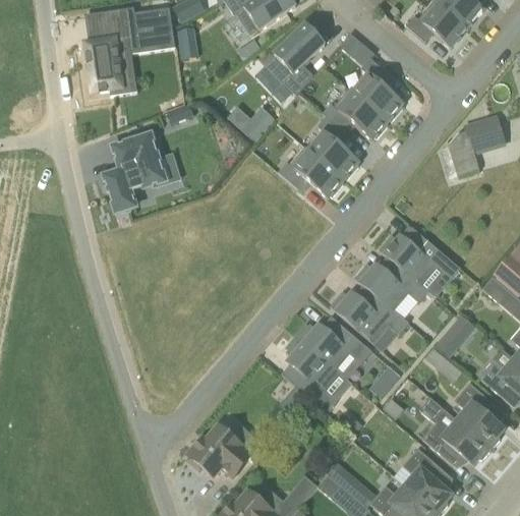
[(185,0),(173,7),(180,21),(204,9),(198,0),(185,0)]
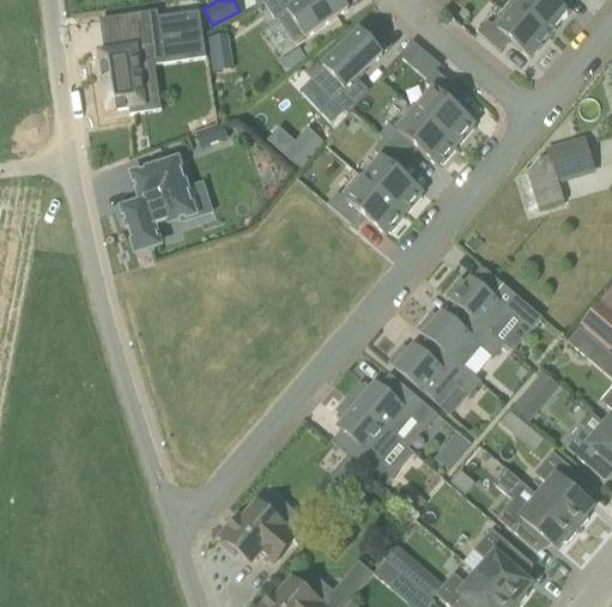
[(262,0),(276,18),(277,17),(294,41),(347,6),(343,0),(262,0)]
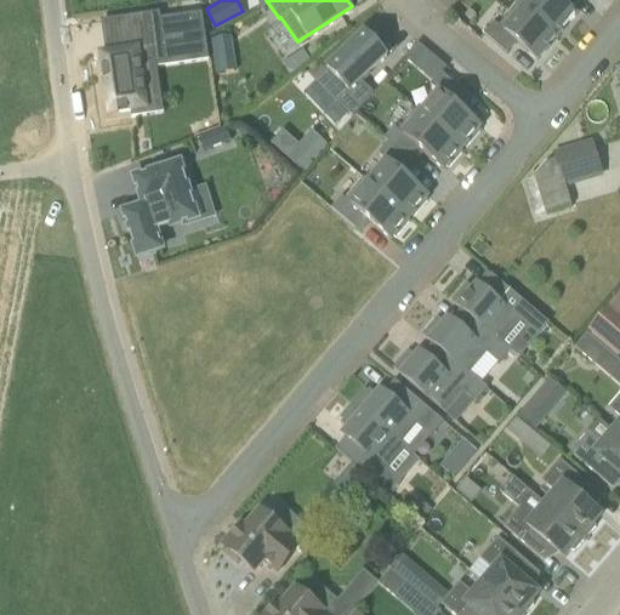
[(556,33),(523,4),(519,0),(517,0),(498,22),(493,18),(483,30),(506,50),(516,39),(536,56),(556,33)]
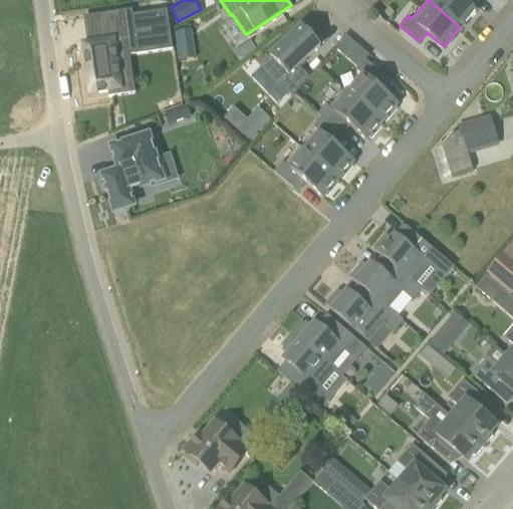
[(436,0),(433,3),(460,27),(477,8),(467,0),(436,0)]
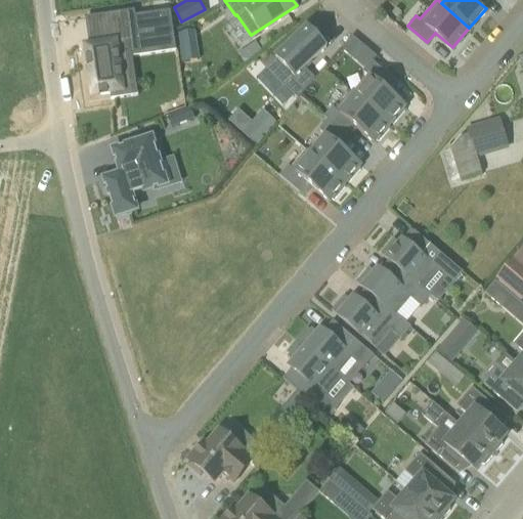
[(92,93),(123,89),(117,52),(150,47),(148,30),(173,27),(170,7),(135,12),(134,7),(107,11),(107,14),(109,14),(111,25),(110,25),(112,40),(85,44),(92,93)]
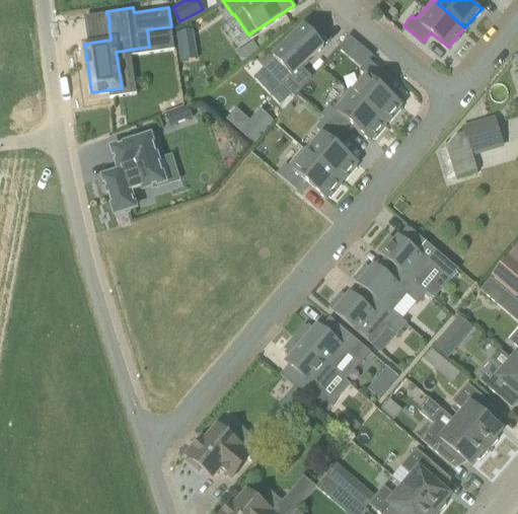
[(301,64),(323,44),(304,23),(263,64),(281,83),(282,82),(294,94),(311,74),(301,64)]
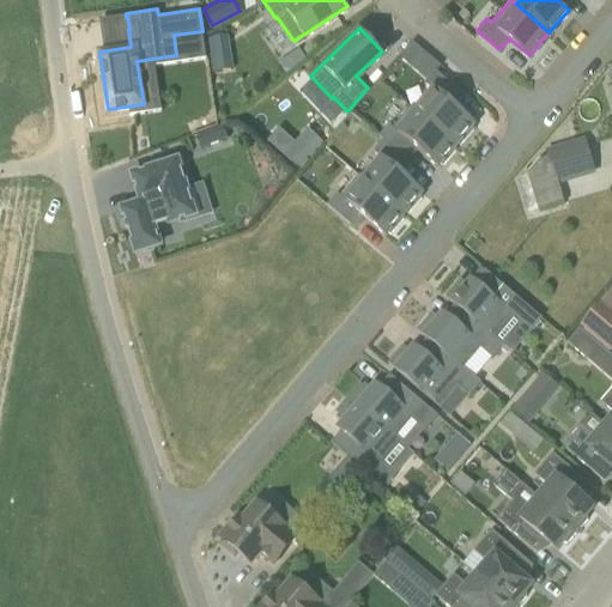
[(408,64),(422,47),(411,37),(398,54),(408,64)]
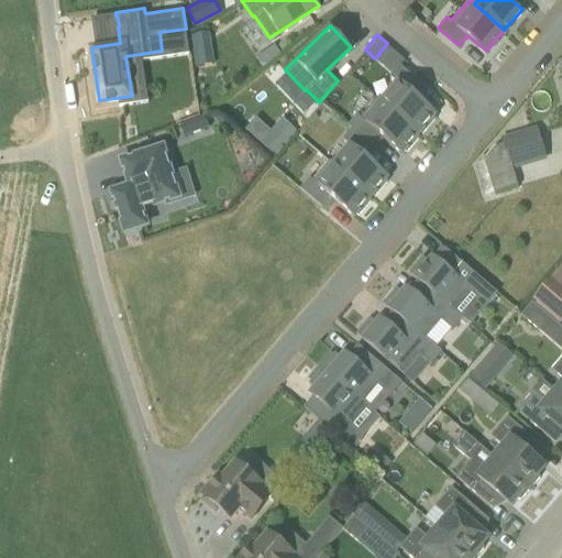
[(274,42),(254,55),(262,65),(281,52),(274,42)]
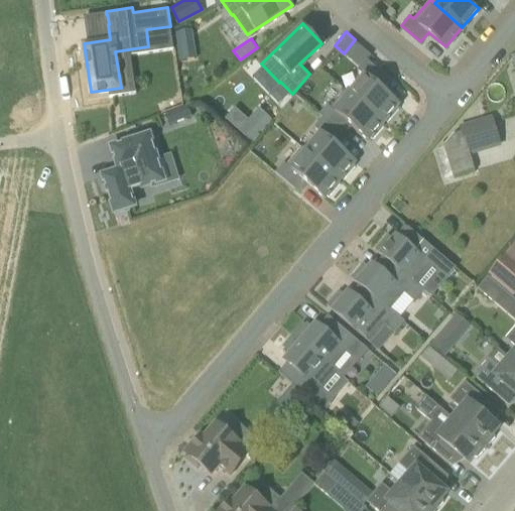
[(364,74),(350,91),(383,120),(385,118),(387,119),(398,106),(396,104),(398,101),(376,83),(385,73),(366,56),(357,68),(364,74)]
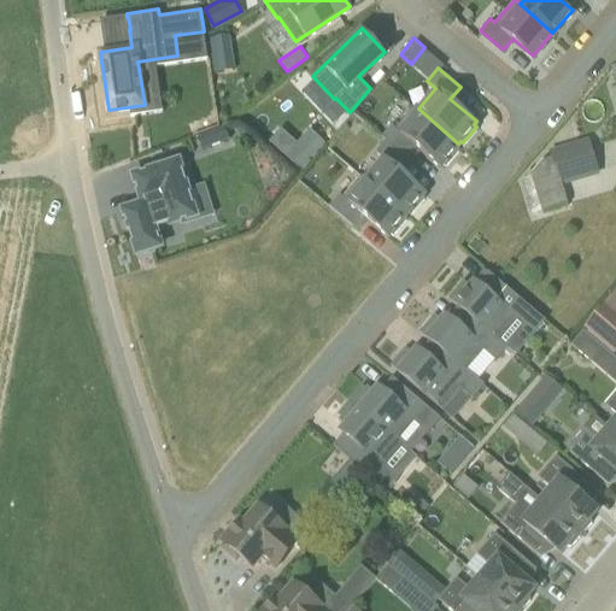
[(456,145),(458,144),(418,109),(414,104),(394,125),(391,123),(381,134),(385,137),(404,153),(414,142),(440,165),(443,162),(445,163),(458,147),(456,145)]
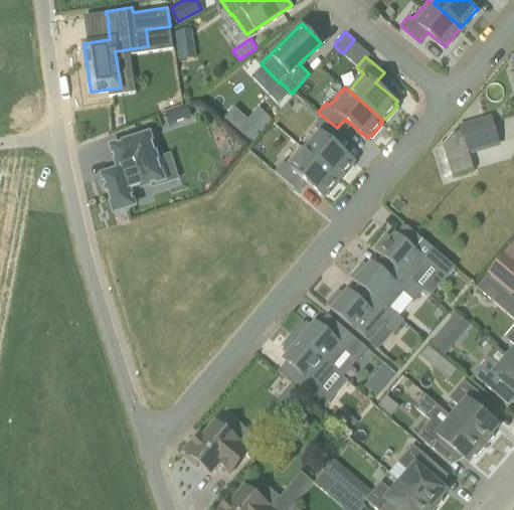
[(168,122),(191,114),(187,103),(164,112),(168,122)]
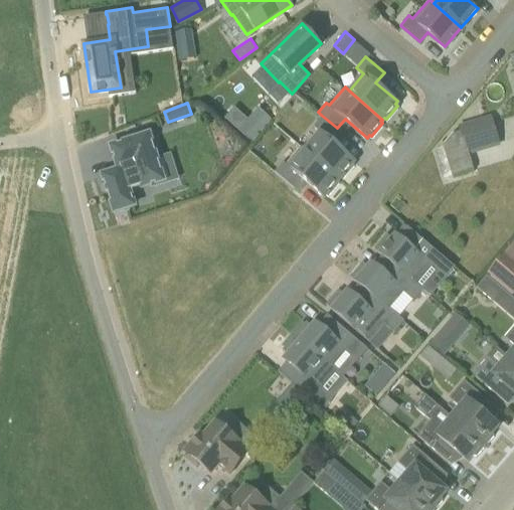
[(258,106),(247,118),(238,128),(250,139),(271,117),(258,106)]
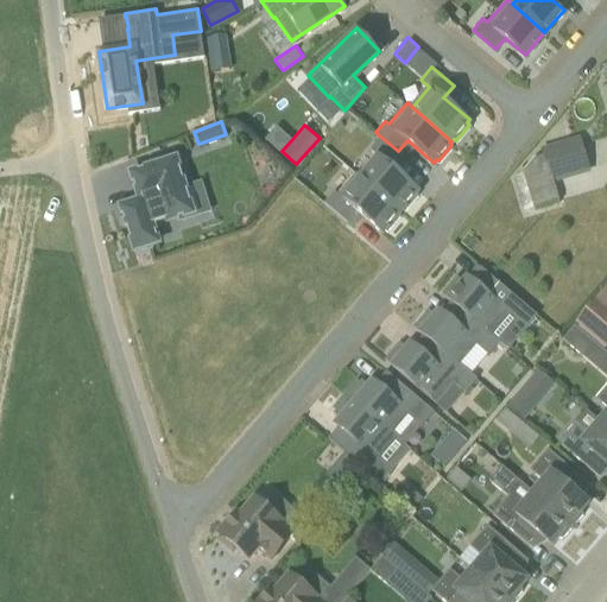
[(360,176),(399,209),(402,207),(404,208),(417,192),(415,190),(418,188),(392,165),(402,154),(398,151),(379,135),(370,146),(378,154),(361,175),(360,176)]
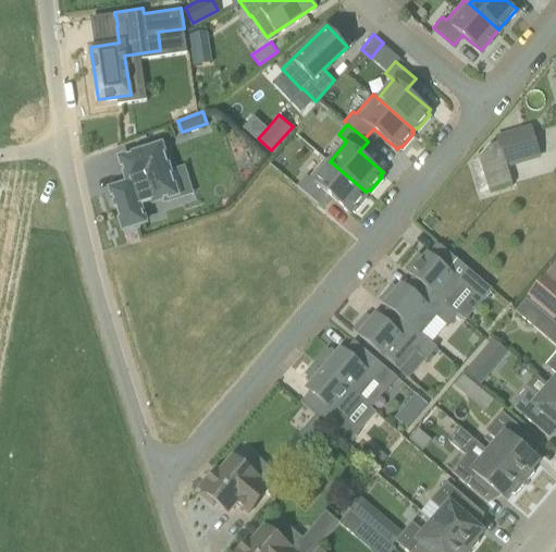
[(479,152),(489,186),(510,180),(505,161),(538,152),(530,124),(496,134),(497,138),(489,140),(479,152)]
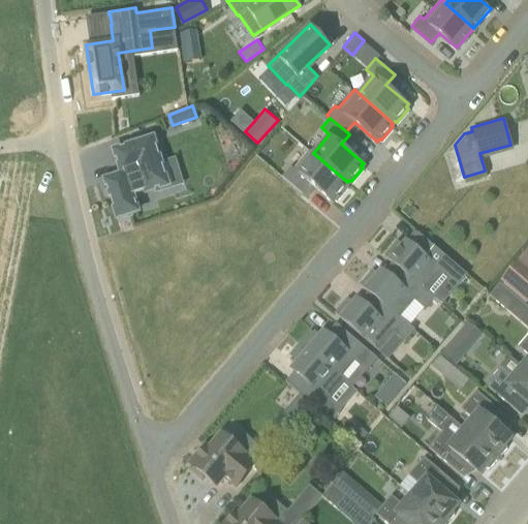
[(166,183),(159,159),(152,136),(114,149),(120,168),(122,167),(124,173),(105,178),(117,215),(136,209),(131,193),(146,188),(146,189),(154,187),(166,183)]
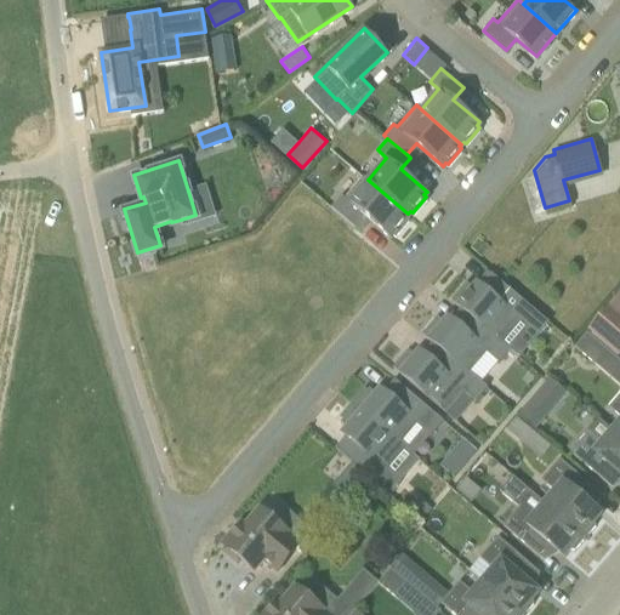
[(390,235),(392,232),(394,234),(409,217),(407,216),(408,214),(368,180),(369,178),(363,174),(345,195),(341,193),(330,204),(353,225),(364,212),(390,235)]
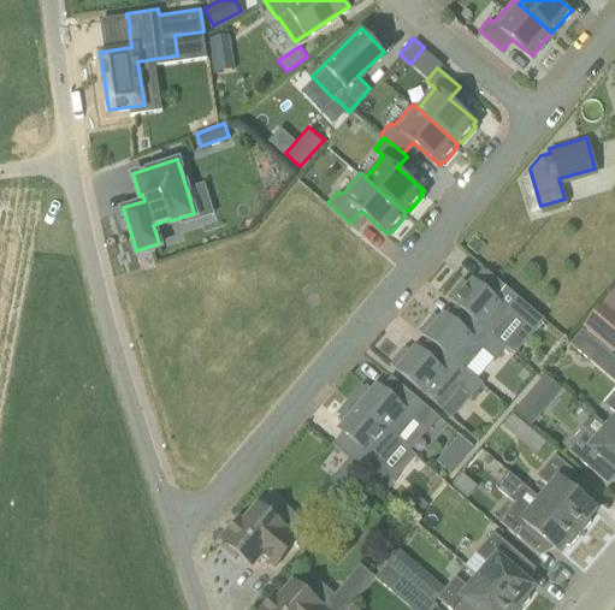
[(477,280),(473,277),(467,283),(461,277),(447,295),(456,303),(457,302),(498,338),(500,337),(516,318),(530,330),(542,315),(486,268),(477,280)]
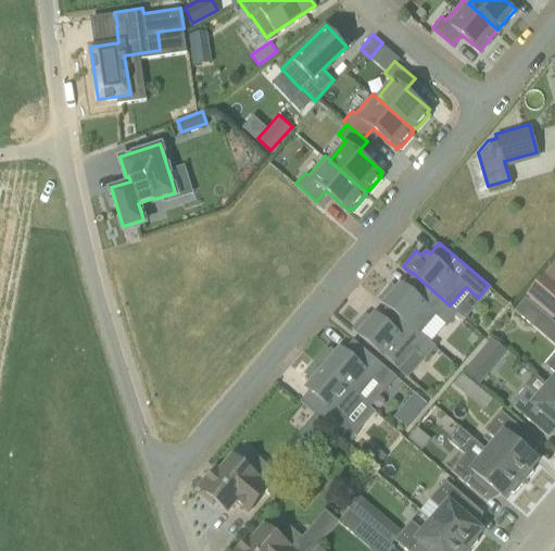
[(554,313),(554,276),(545,267),(525,292),(553,316),(554,313)]
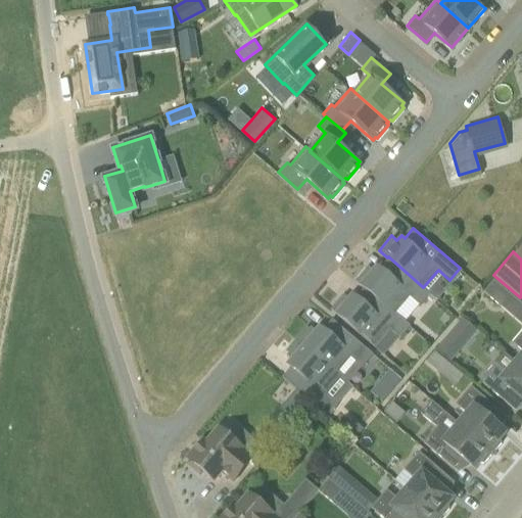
[(380,266),(377,264),(373,269),(368,264),(354,279),(363,286),(364,285),(394,312),(395,311),(409,294),(419,302),(429,291),(435,297),(435,296),(424,286),(423,287),(388,256),(387,257),(380,266)]
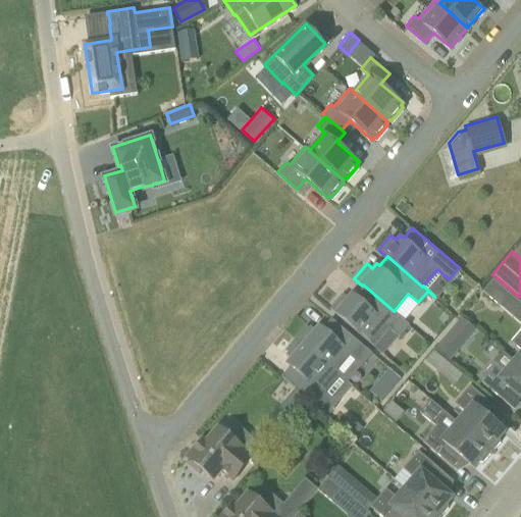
[(501,304),(511,292),(492,276),(482,289),(501,304)]
